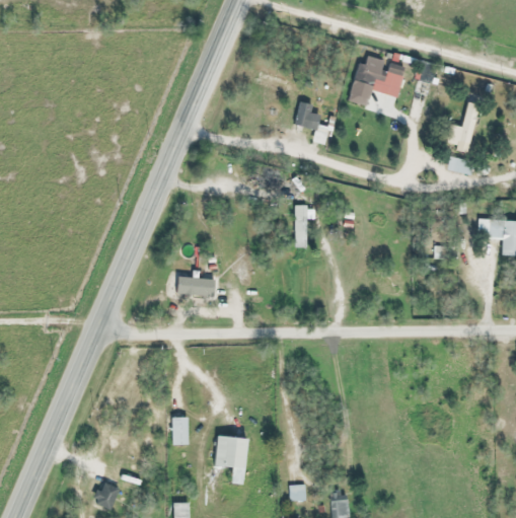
[(374,91),(375,78),(386,79),(387,67),(357,64),(355,89),(374,91)]
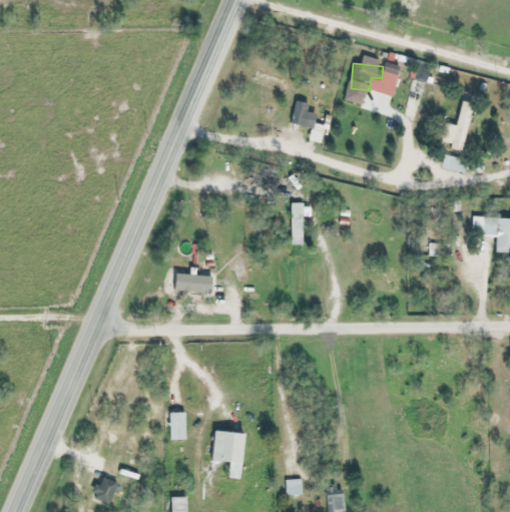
[(424,118),(431,92),(423,90),(417,116),(424,118)]
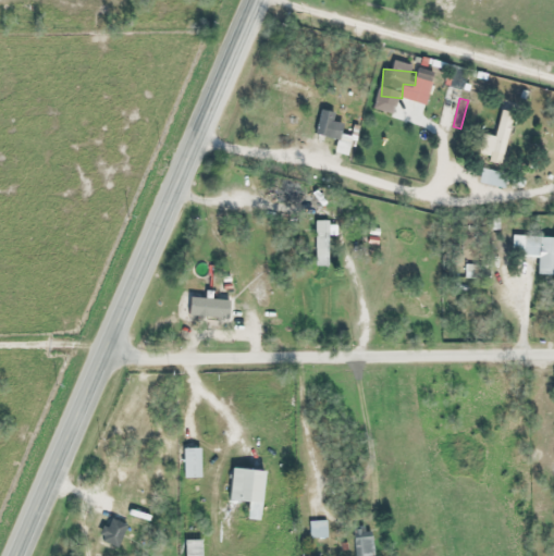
[(340,140),(337,151),(349,155),(355,136),(343,133),(346,123),(335,121),(337,112),(323,109),(317,134),(340,140)]
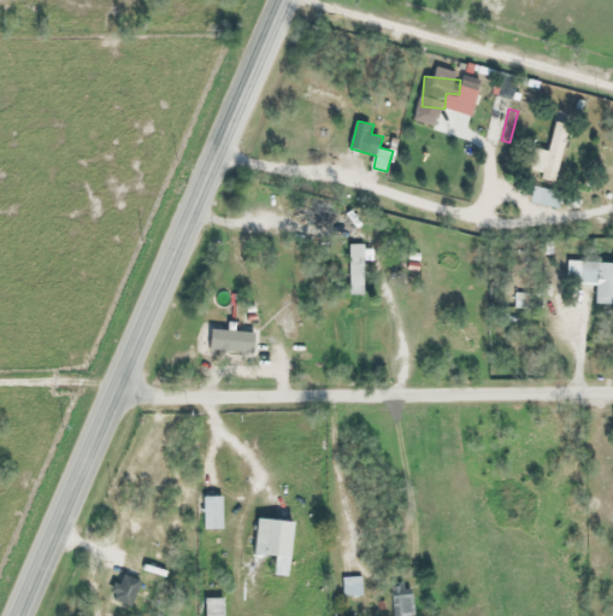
[(549,151),(536,147),(531,168),(559,175),(569,130),(555,128),(549,151)]
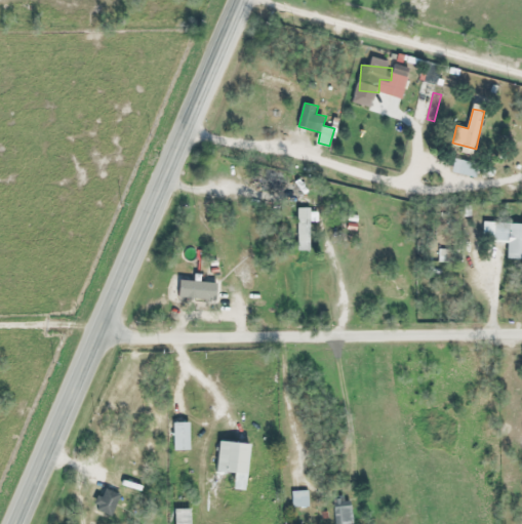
[(521,119),(514,117),(507,145),(514,147),(521,122),(521,119)]
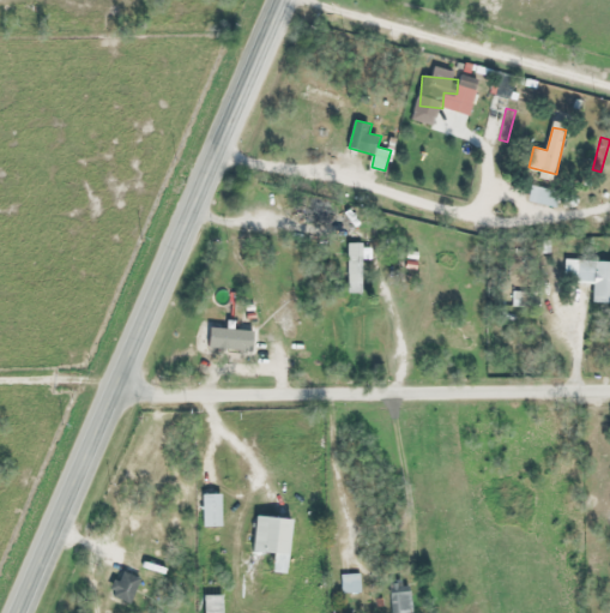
[(349,293),(363,293),(363,242),(349,242),(349,293)]
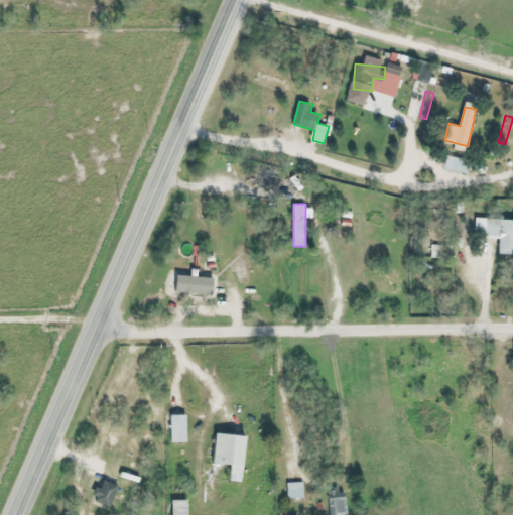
[(346,215),(338,215),(338,246),(346,246),(346,215)]
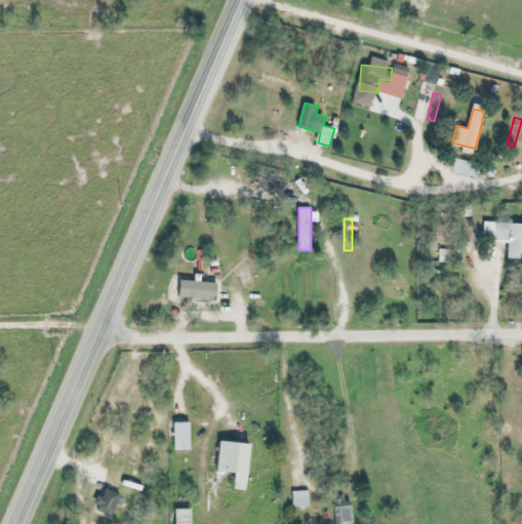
[(484,238),(510,239),(509,258),(521,258),(521,223),(485,222),(484,238)]
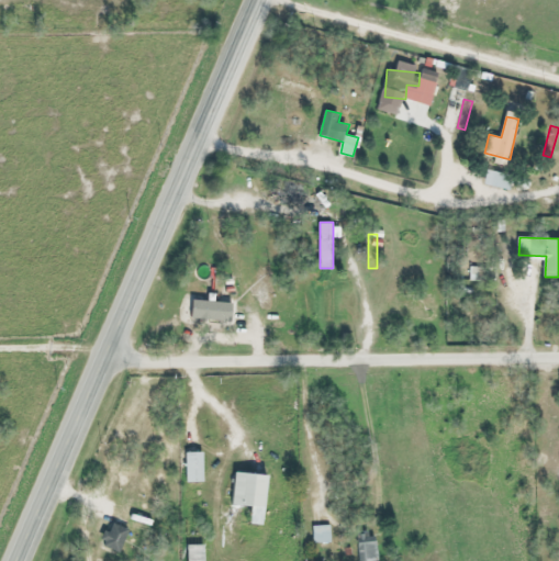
[(271,267),(263,267),(263,306),(271,306),(271,267)]
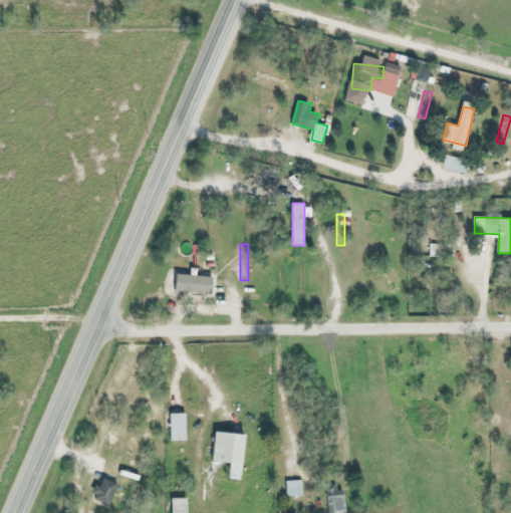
[(213,462),(232,463),(230,478),(242,479),(246,434),(215,432),(213,462)]
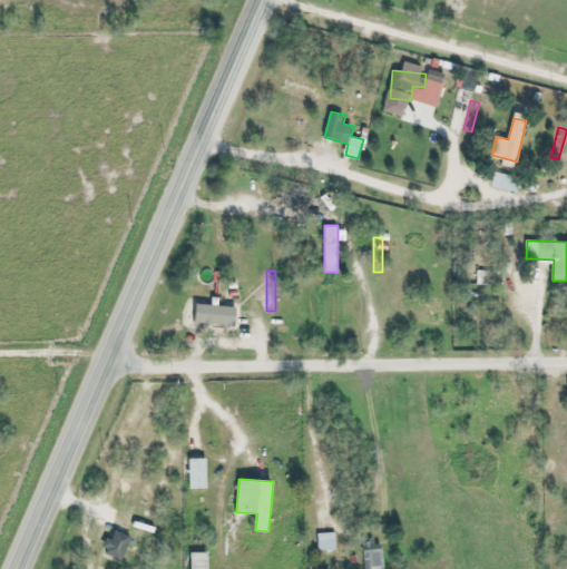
[(124,559),(133,536),(114,529),(105,551),(124,559)]
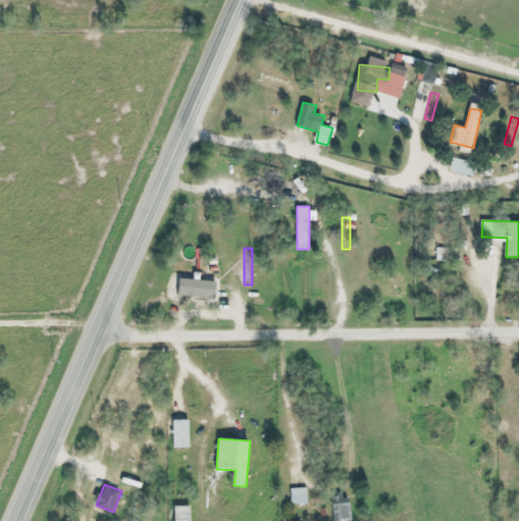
[(292,488),(292,504),(307,504),(307,488),(292,488)]
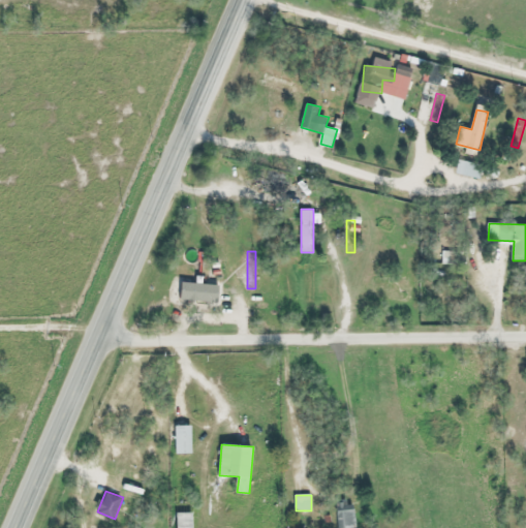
[(353,499),(336,500),(338,527),(350,527),(357,527),(353,499)]
